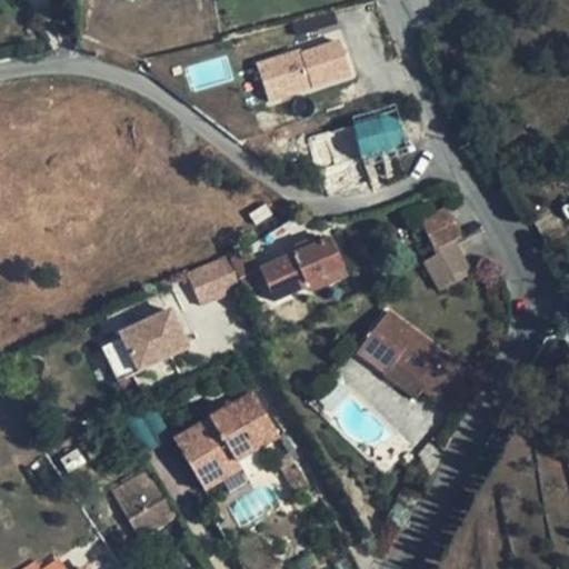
[(346,35),(259,62),(272,103),(359,76),(346,35)]
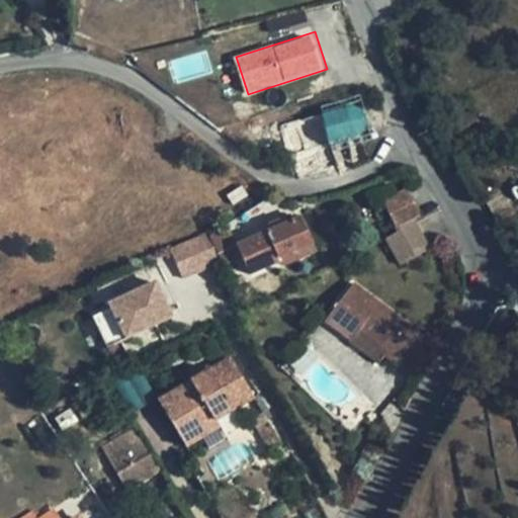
[(323,114),(327,135),(330,146),(346,141),(360,137),(362,135),(364,132),(366,125),(366,118),(362,112),(357,108),(349,108),(323,114)]
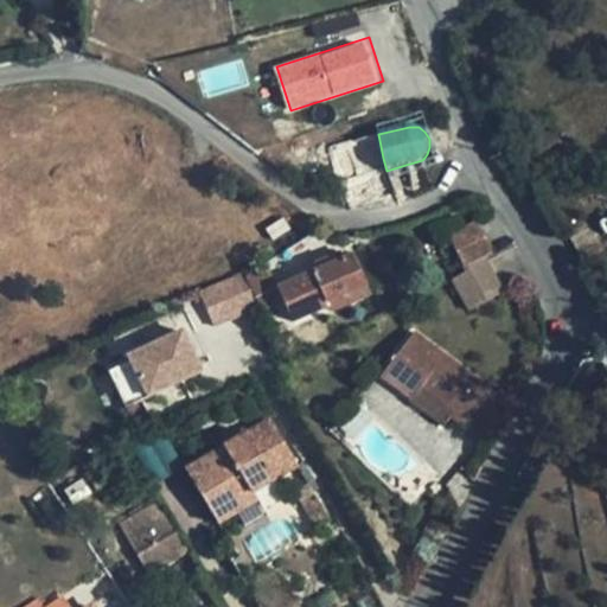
[(568,153),(554,132),(544,138),(560,159),(568,153)]
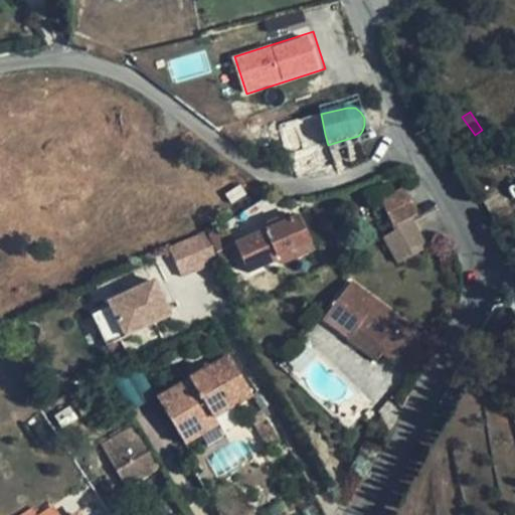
[(294,144),(325,134),(321,114),(303,120),(304,125),(289,130),(294,144)]
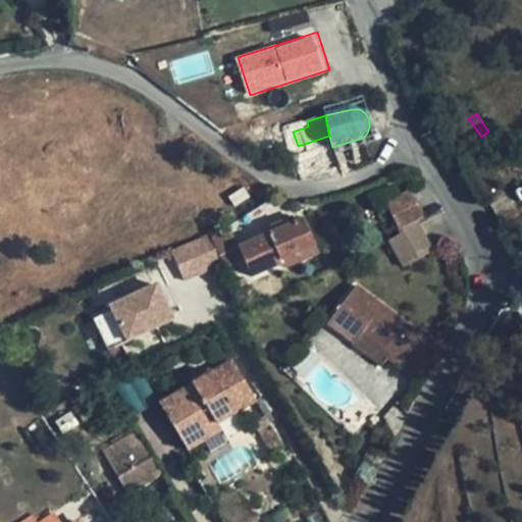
[(373,163),(365,136),(363,138),(349,142),(357,171),(373,163)]
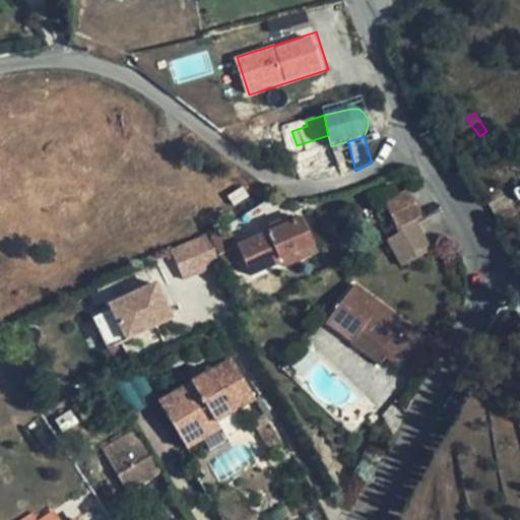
[(424,216),(411,191),(386,203),(397,229),(424,216)]
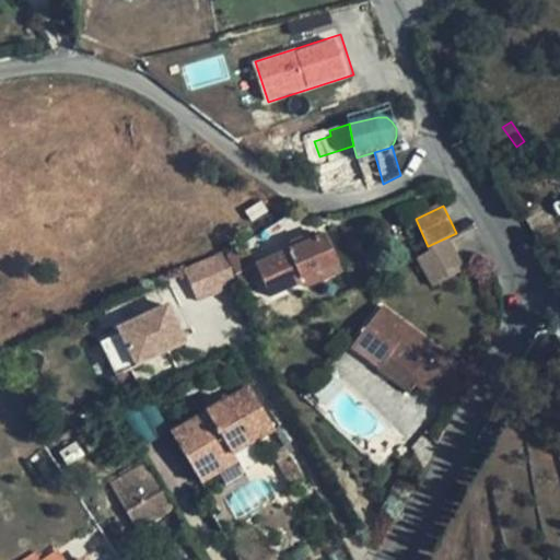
[(339,265),(326,234),(257,265),(260,273),(271,298),(303,283),(302,281),(339,265)]
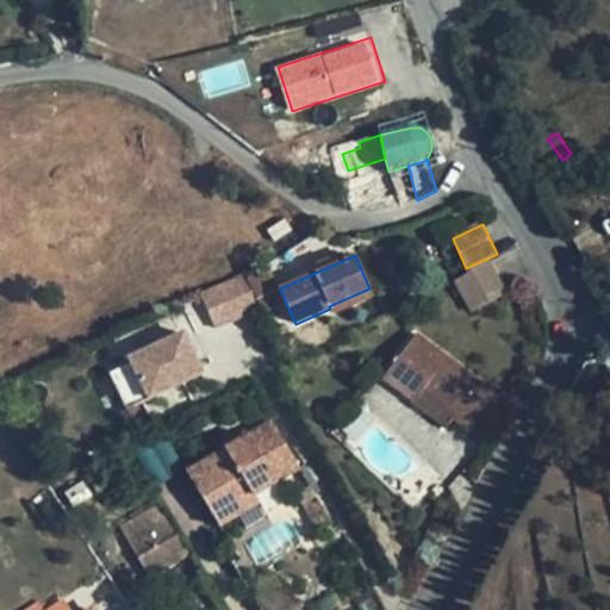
[(490,263),(455,281),(475,318),(510,300),(490,263)]
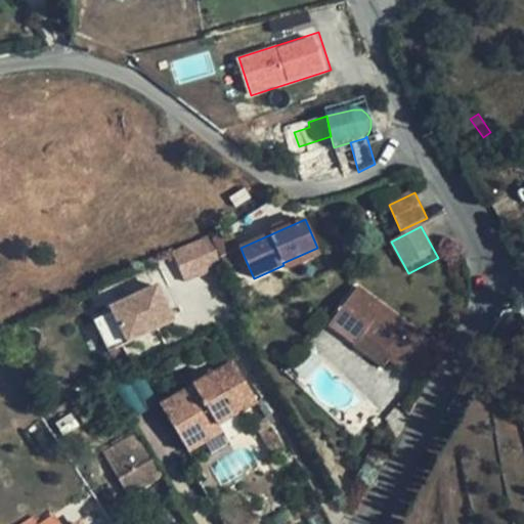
[(241,248),(233,229),(213,239),(225,264),(244,256),(241,248)]
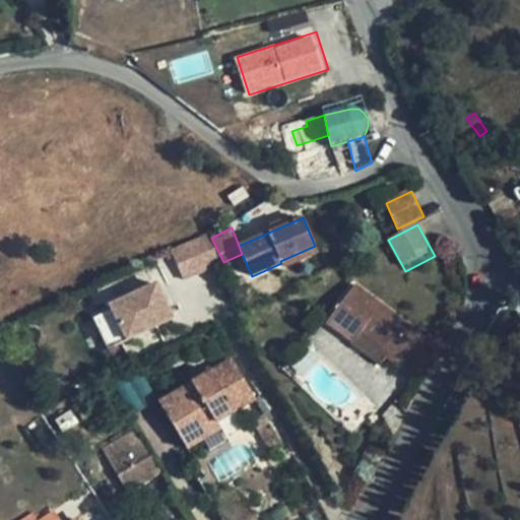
[(319,255),(315,246),(280,261),(281,263),(284,270),(319,255)]
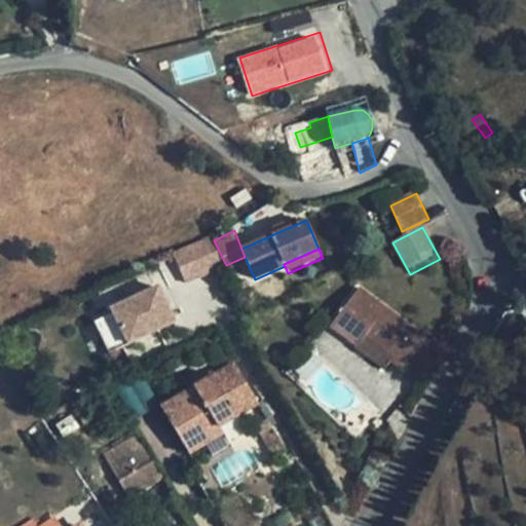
[(95,314),(113,351),(179,321),(161,283),(95,314)]
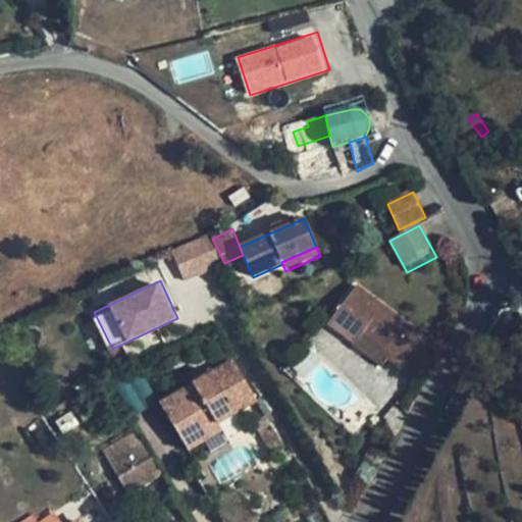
[(424,334),(358,284),(328,324),(355,345),(365,331),(405,361),(424,334)]
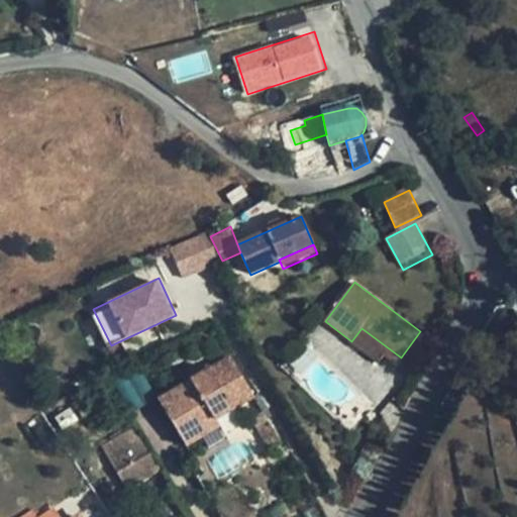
[(401,357),(362,328),(351,341),(350,342),(379,365),(386,354),(397,363),(401,357)]
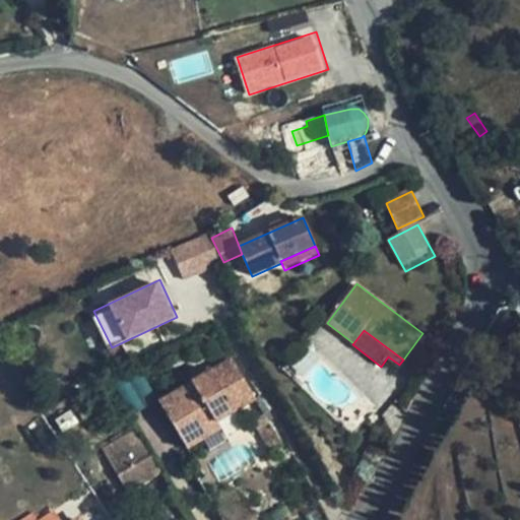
[(435,342),(423,333),(403,360),(415,369),(435,342)]
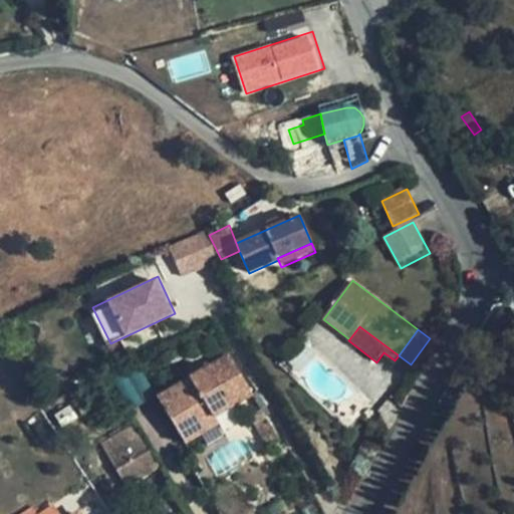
[(280,353),(304,369),(316,351),(292,335),(280,353)]
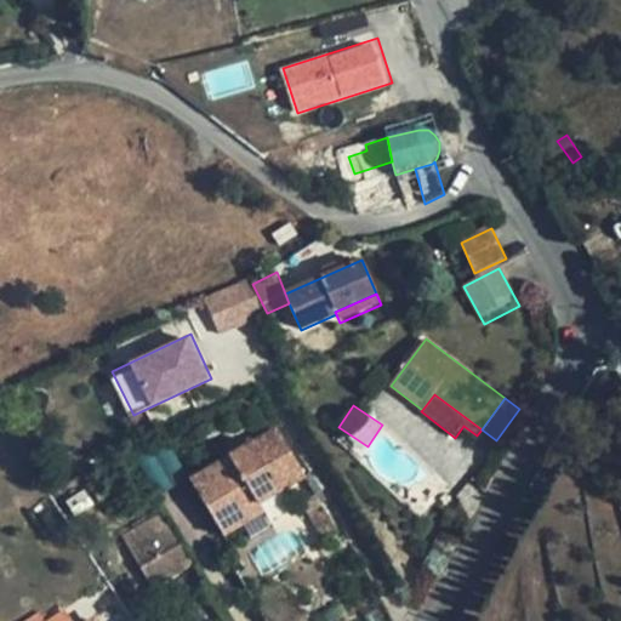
[(306,477),(277,429),(191,482),(209,511),(224,501),(232,514),(255,500),(258,506),(306,477)]
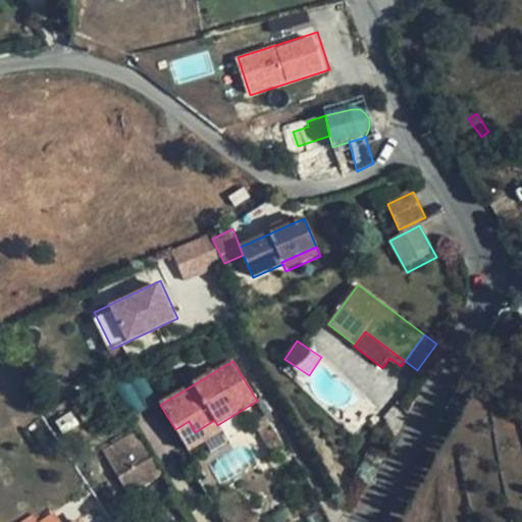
[(73,483),(44,420),(25,429),(56,492),(73,483)]
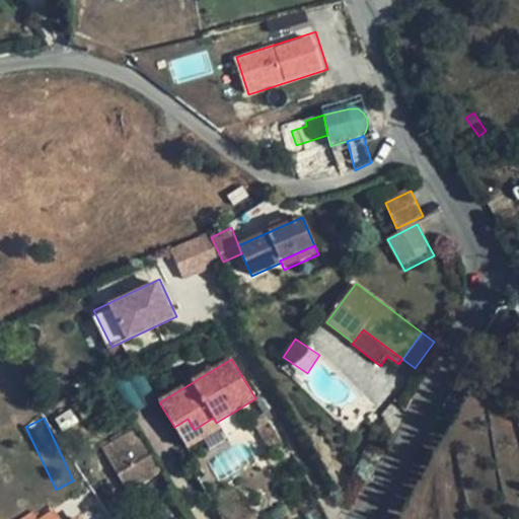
[(188,448),(220,429),(216,423),(213,418),(194,430),(188,419),(174,427),(188,448)]
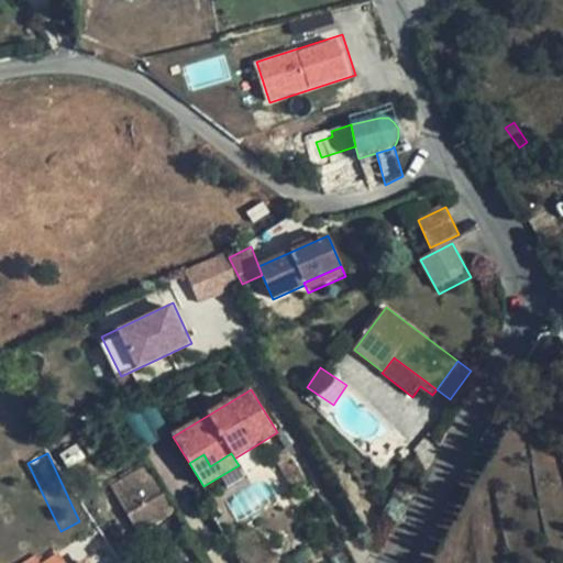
[(299,468),(291,456),(278,465),(285,477),(299,468)]
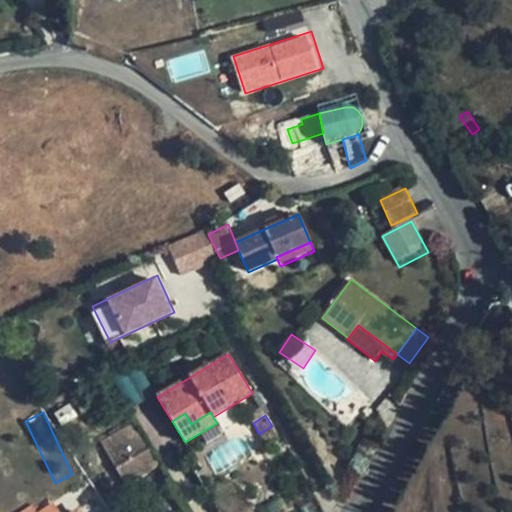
[(281,439),(272,426),(259,434),(268,447),(281,439)]
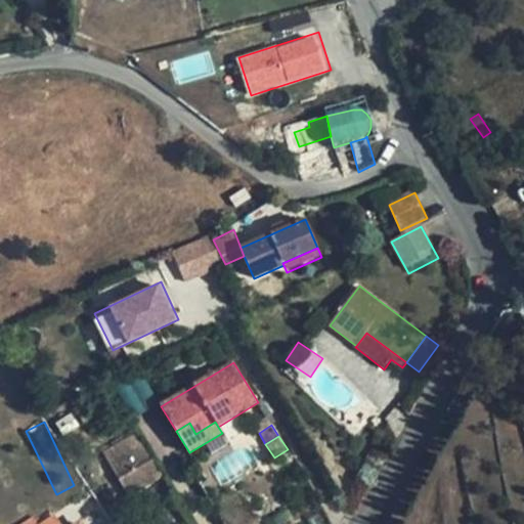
[(163,477),(142,441),(108,461),(129,496),(163,477)]
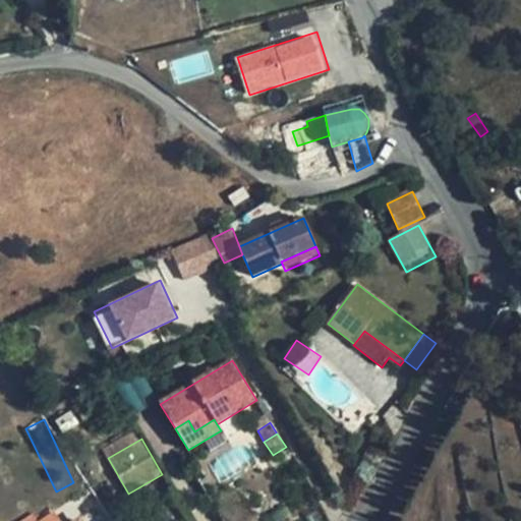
[(61,520),(55,512),(41,520),(61,520)]
